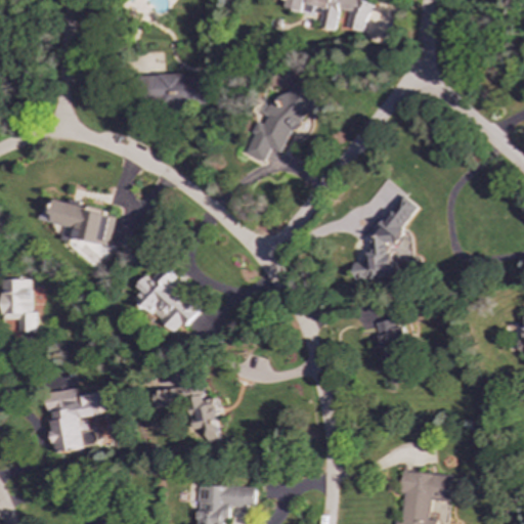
[(334,32),(340,9),(350,11),(346,28),(363,33),(372,1),(367,0),(288,0),(286,7),(322,17),(319,28),(334,32)]
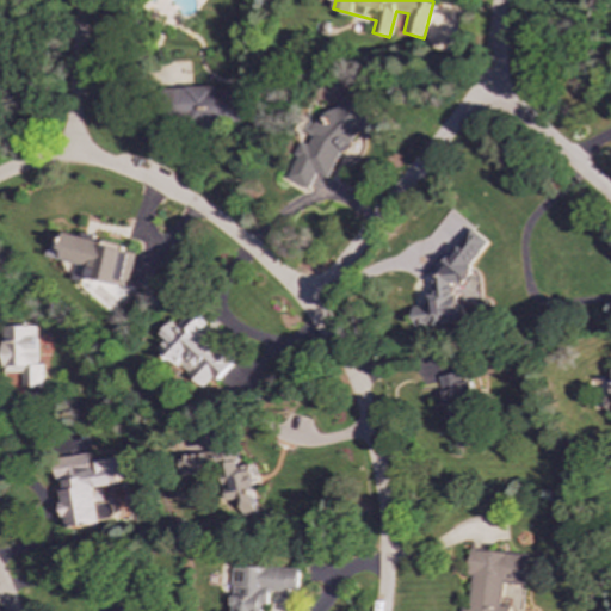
[(176,88),(177,122),(199,121),(199,128),(242,127),(240,86),(176,88)]
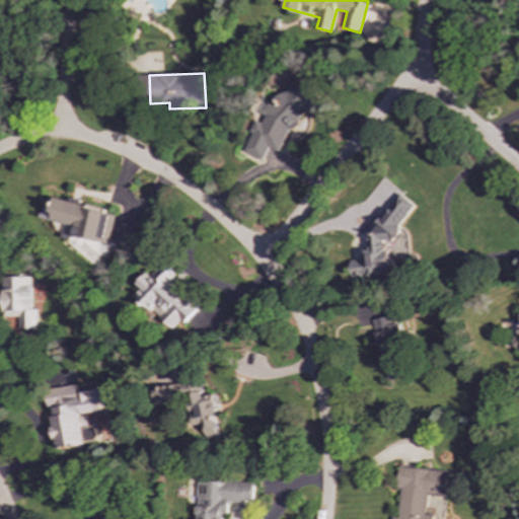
[(242,151),(261,160),(267,147),(278,151),(286,134),(295,124),(297,121),(322,95),(301,74),(266,112),(261,123),(255,120),(250,131),(251,132),(242,151)]
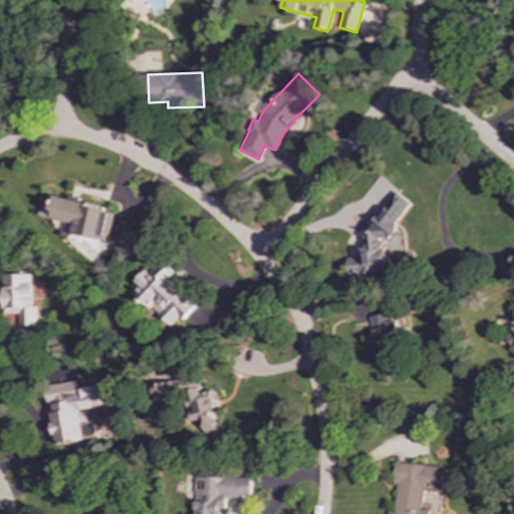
[(404,255),(402,229),(395,224),(411,202),(396,191),(368,228),(368,232),(363,232),(364,247),(358,248),(359,256),(346,257),(347,275),(387,272),(390,269),(389,256),(404,255)]
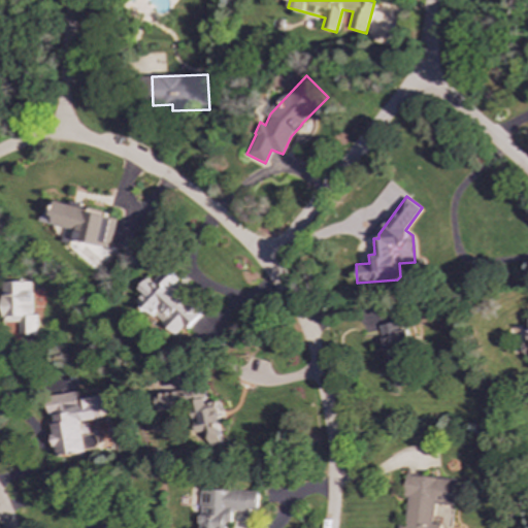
[(77,230),(75,239),(109,248),(117,217),(56,202),(55,207),(44,205),(41,222),(77,230)]
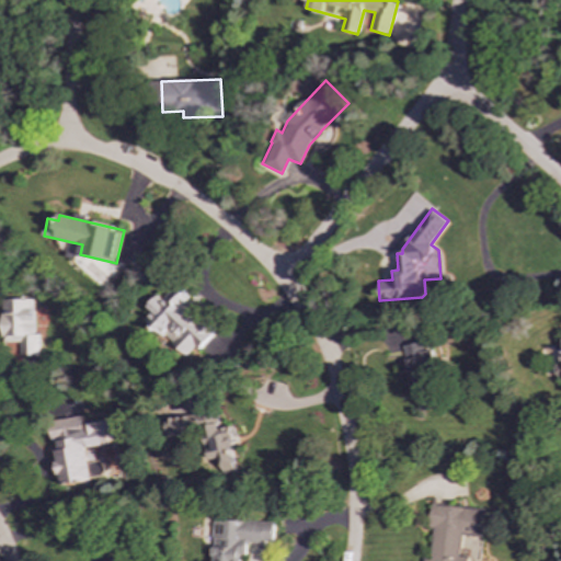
[(146,319),(189,358),(215,330),(184,302),(189,297),(176,285),(163,299),(158,295),(146,308),(151,313),(146,319)]
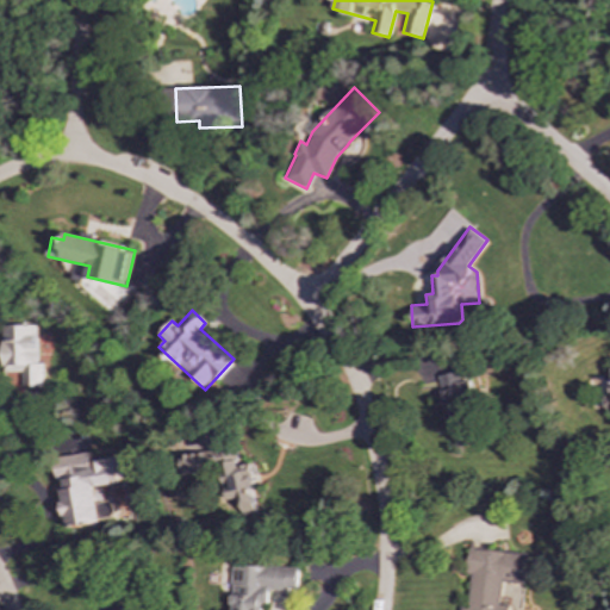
[(37,325),(2,325),(4,372),(22,372),(23,388),(43,387),(43,363),(37,363),(37,325)]
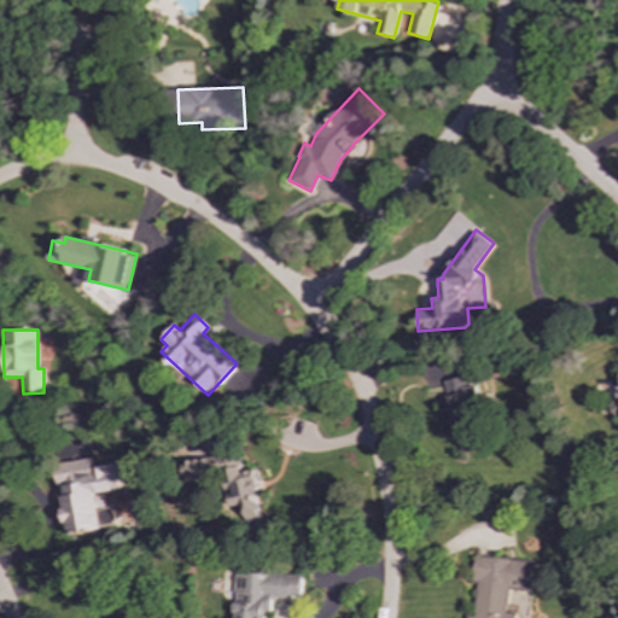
[(460,454),(485,449),(473,384),(468,385),(466,375),(443,380),(448,409),(452,408),(460,454)]
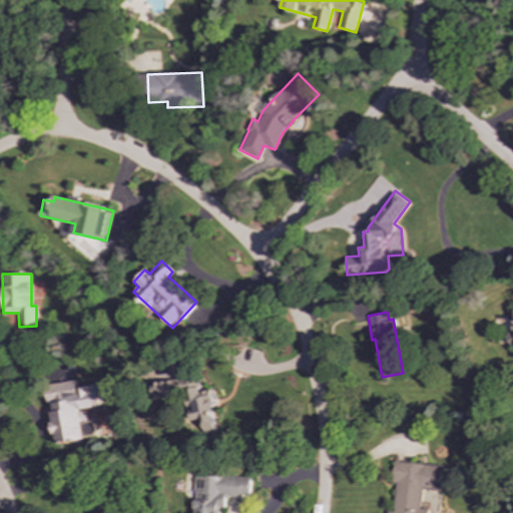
[(212,390),(200,391),(199,378),(153,381),(154,399),(190,397),(193,431),(215,429),(212,390)]
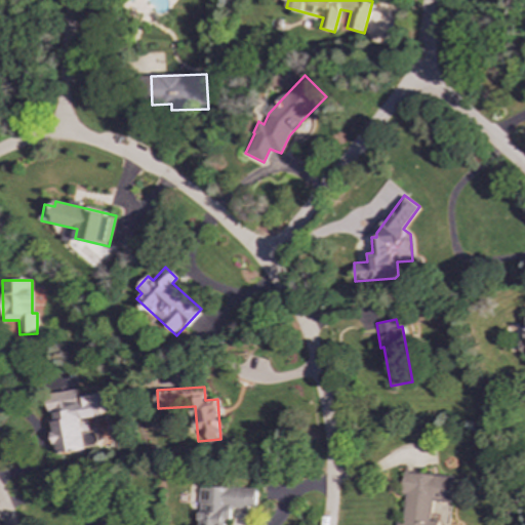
[(48,394),(56,454),(85,451),(81,418),(104,415),(101,393),(78,396),(78,390),(48,394)]
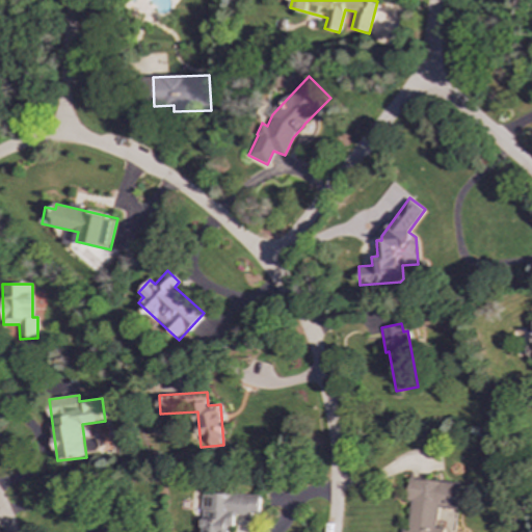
[(261,496),(205,490),(202,527),(204,528),(203,531),(227,531),(228,526),(233,526),(234,514),(259,516),(261,496)]
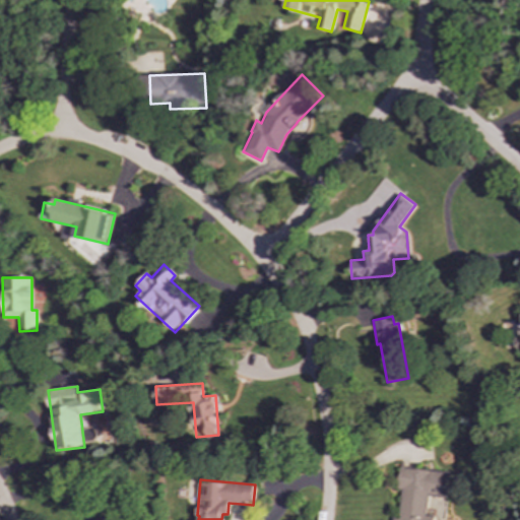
[(126,519),(126,511),(100,512),(100,519),(126,519)]
